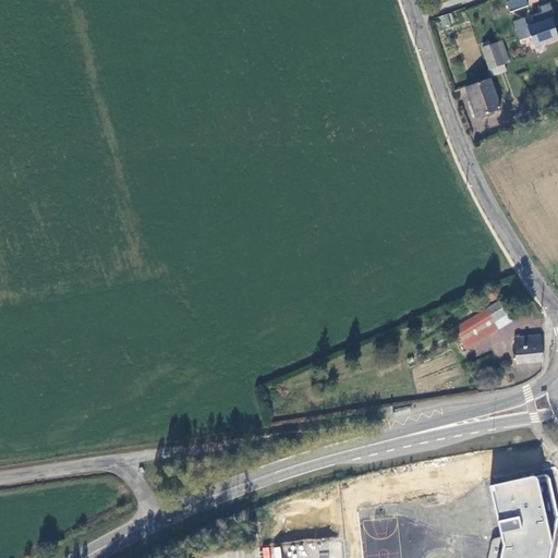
[(525,0),(513,0),(506,2),(510,13),(529,7),(525,0)]
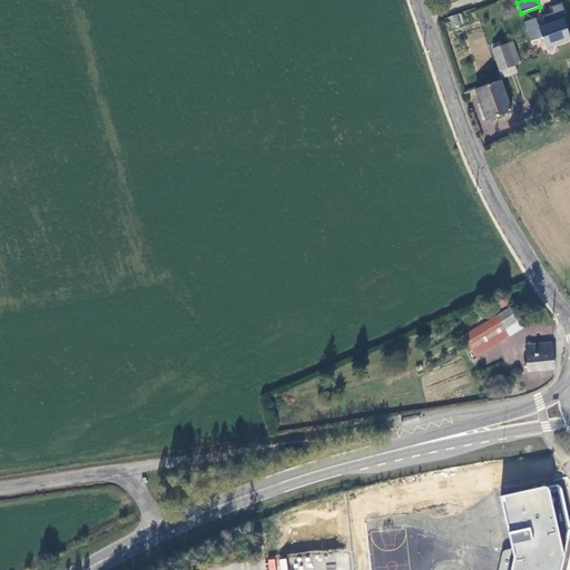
[(536,19),(524,23),(531,43),(542,39),(547,50),(569,41),(569,37),(561,15),(564,13),(561,3),(549,8),(551,13),(542,17),(543,22),(538,23),(536,19)]
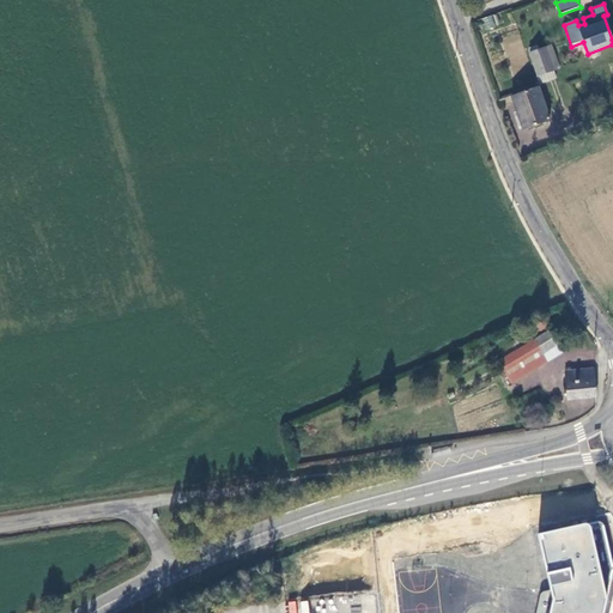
[(553,72),(562,70),(552,44),(528,54),(539,84),(556,78),(553,72)]
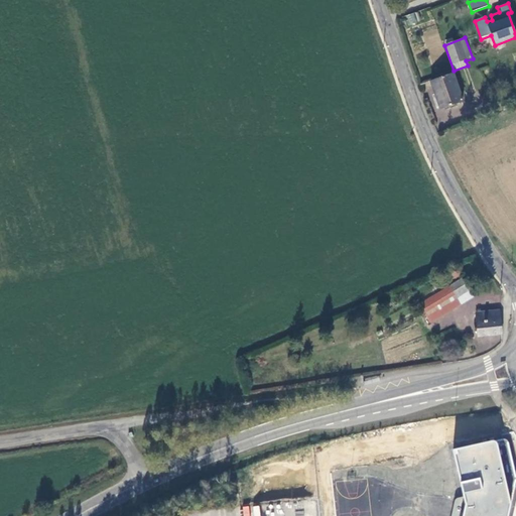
[(463,101),(454,74),(431,83),(440,109),(463,101)]
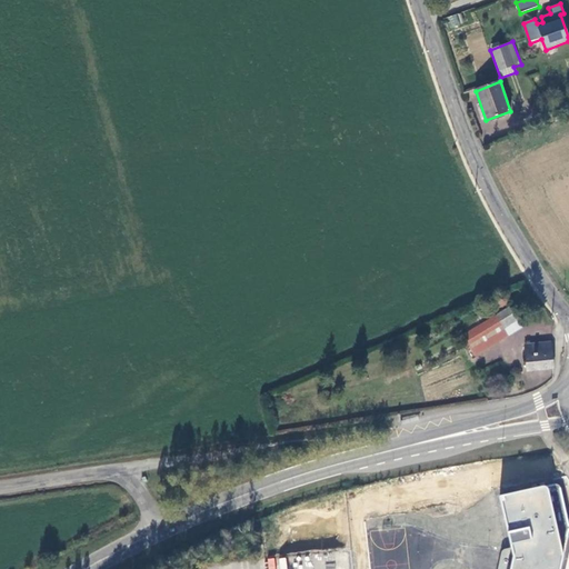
[(508,307),(461,336),(472,352),(519,325),(508,307)]
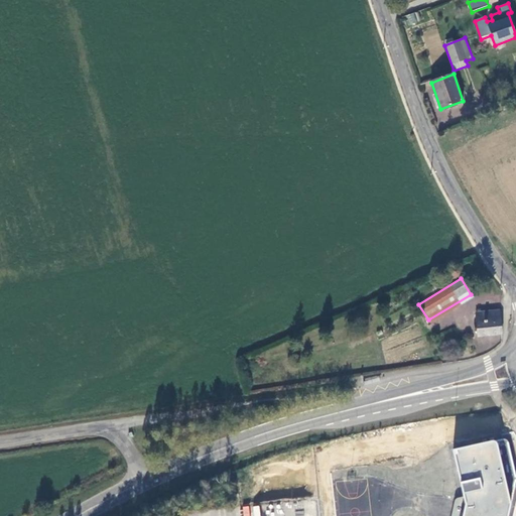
[(502,333),(499,309),(480,311),(479,307),(476,308),(476,312),(474,312),(477,336),(502,333)]
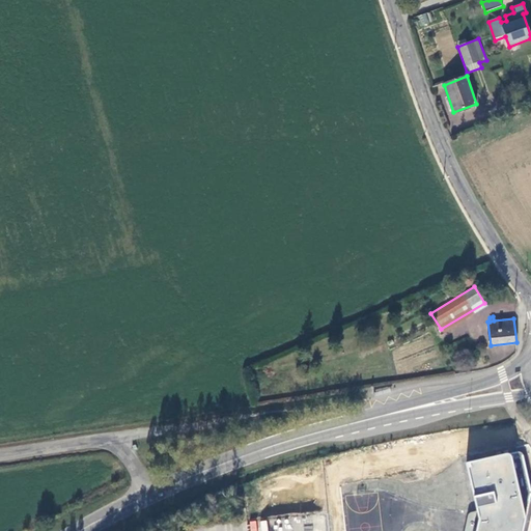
[(523,530),(530,494),(524,456),(521,453),(518,452),(466,462),(478,511),(470,513),(465,530),(523,530)]
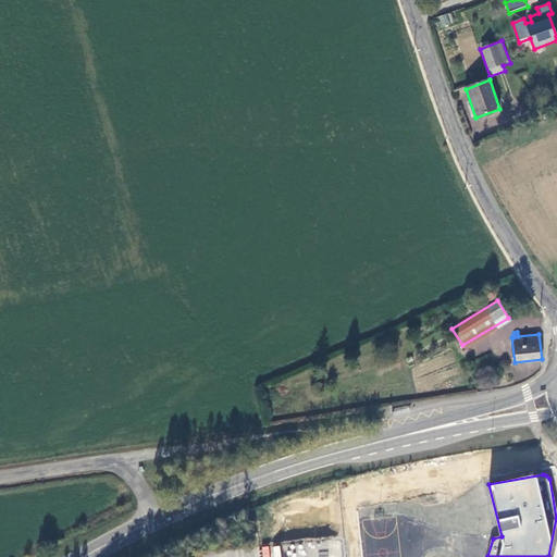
[(261,547),(262,556),(281,556),(280,545),(261,547)]
